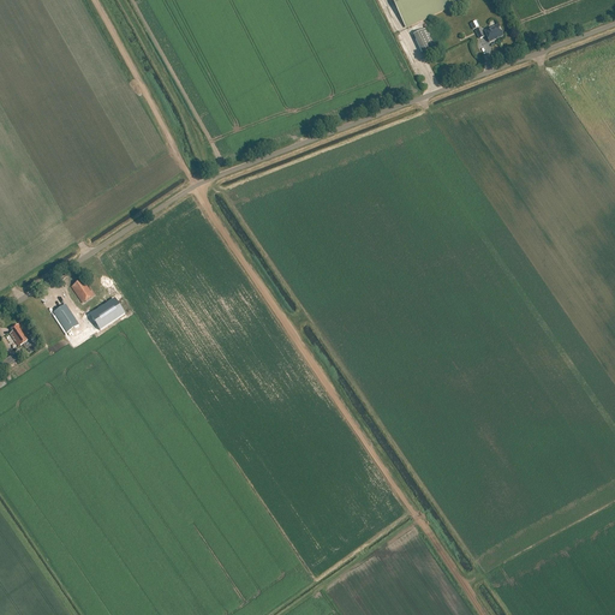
[(393,0),(407,29),(436,15),(466,0),(393,0)]
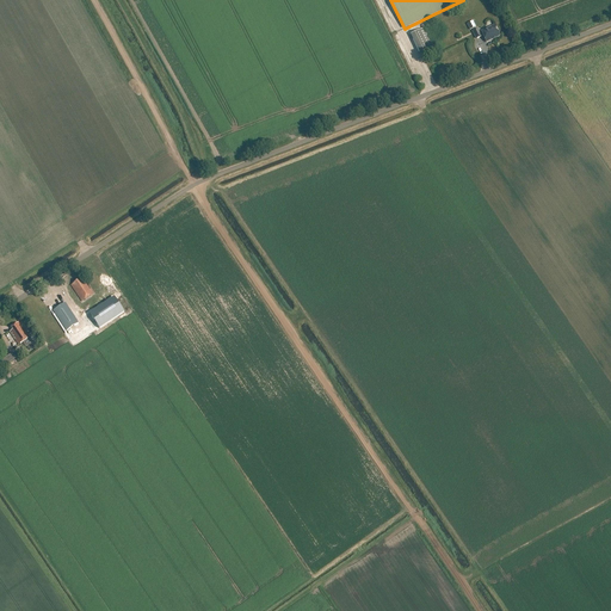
[(500,36),(494,26),(481,32),(480,34),(477,30),(473,31),(476,39),(481,37),(483,36),(486,43),(500,36)]
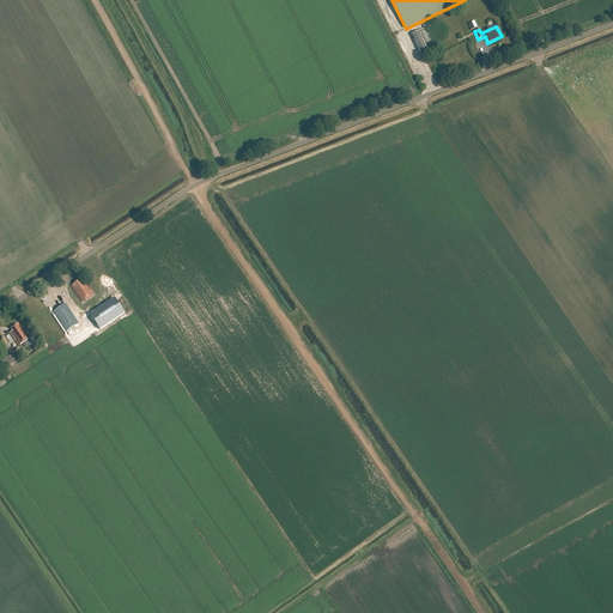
[(423,58),(436,50),(425,29),(412,35),(423,58)]
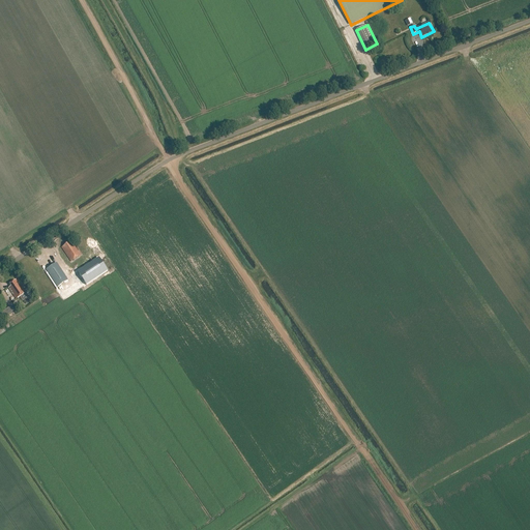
[(78,251),(71,241),(61,247),(70,262),(82,255),(79,251),(78,251)]
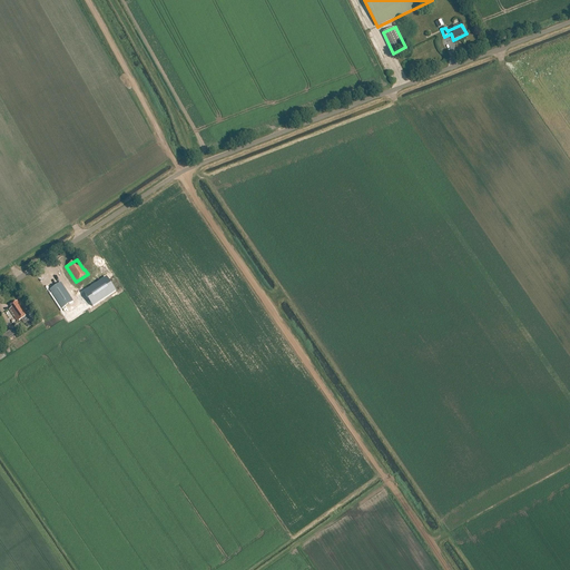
[(109,281),(86,295),(92,307),(116,292),(109,281)]
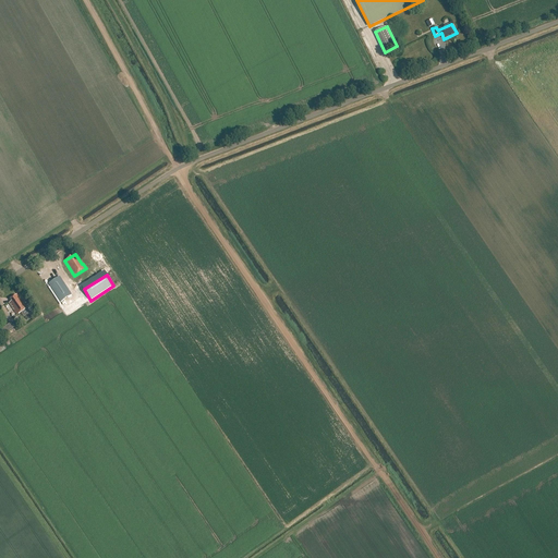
[(60,303),(72,295),(60,277),(48,284),(60,303)]
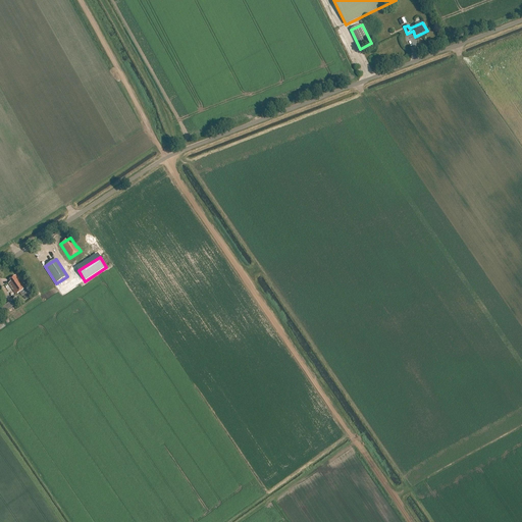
[(25,289),(16,275),(9,279),(10,282),(8,283),(12,290),(12,289),(13,290),(12,291),(15,296),(19,293),(21,296),(28,292),(25,289)]
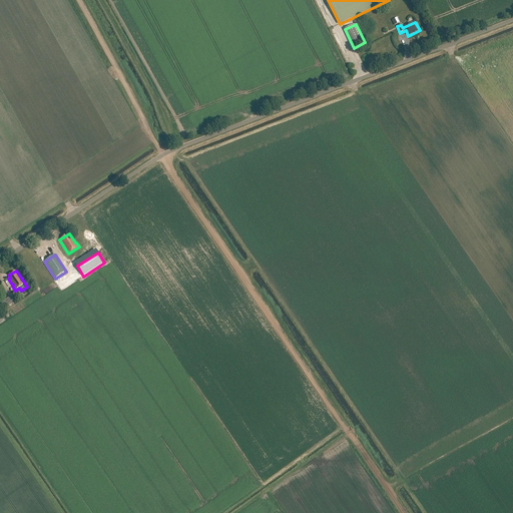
All buildings are outlined.
